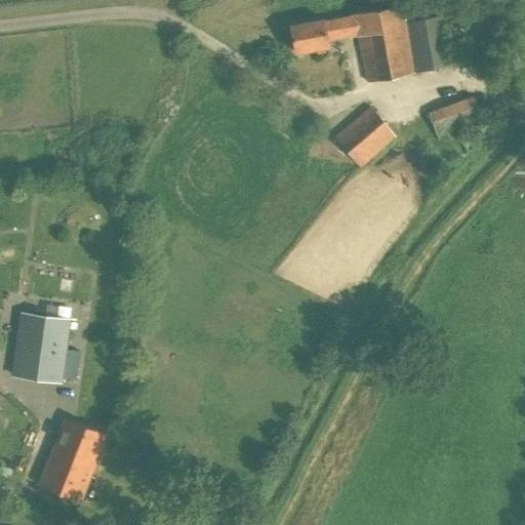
[(408,21),(405,4),(350,13),(350,14),(325,19),(324,18),(291,25),(296,52),(330,46),(328,40),(352,36),(352,37),(357,36),(366,82),(456,65),(447,14),(408,21)]
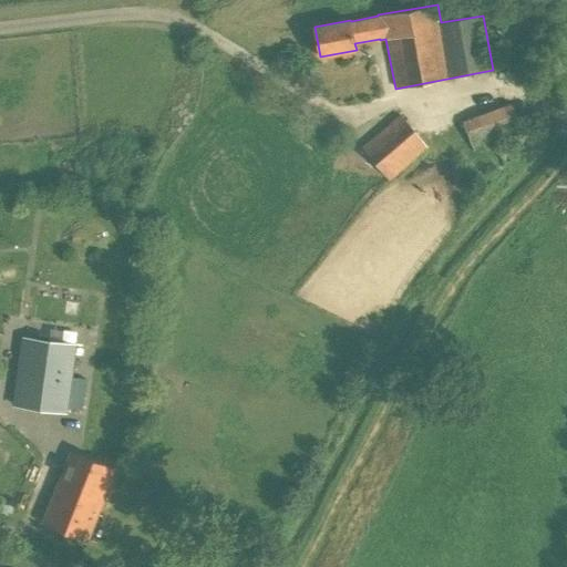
[(389,181),(429,147),(401,114),(361,147),(389,181)]
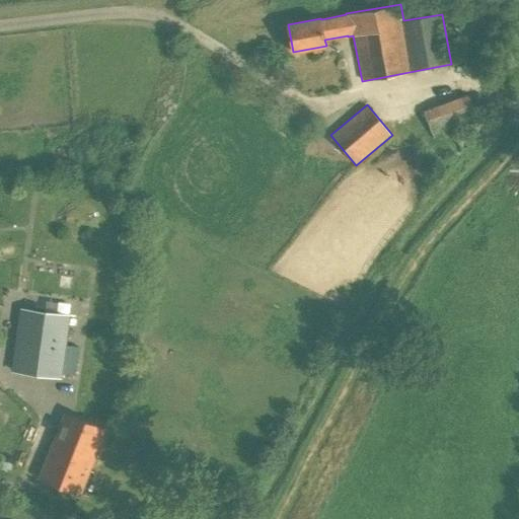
[(62,379),(70,314),(20,308),(12,372),(62,379)]
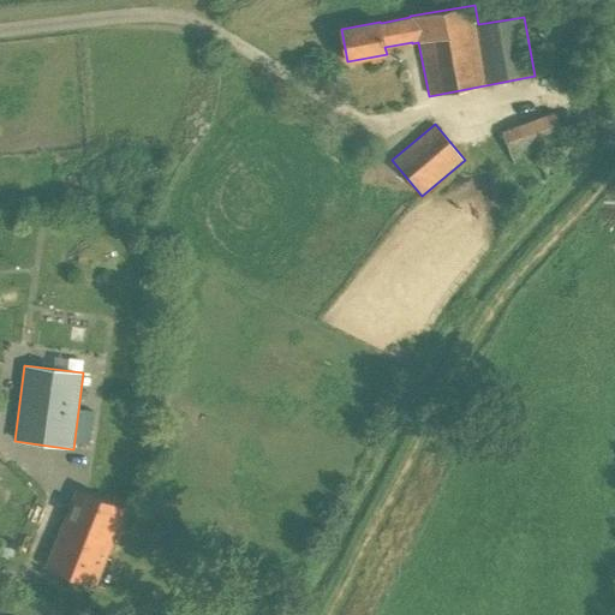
[(61,529),(111,548),(125,509),(77,490),(61,529)]
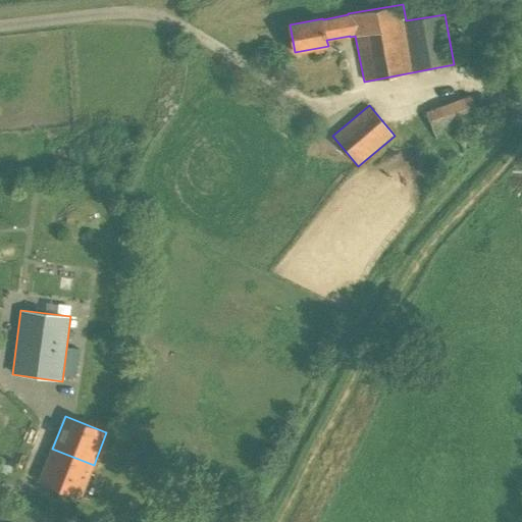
[(82,499),(94,465),(52,449),(40,481),(82,499)]
